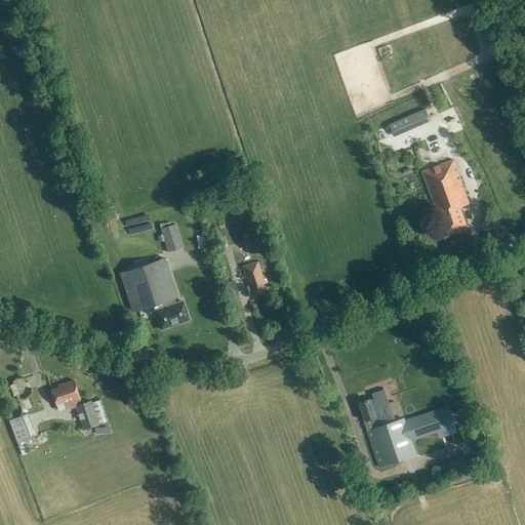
[(390,126),(395,137),(431,122),(426,110),(390,126)]
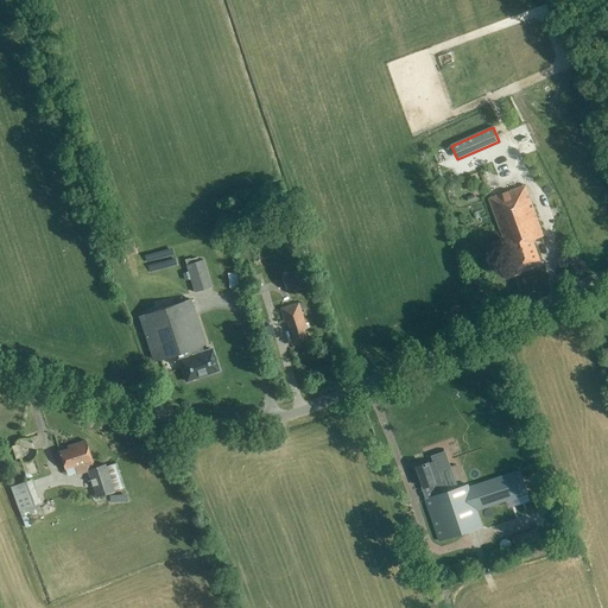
[(534,241),(544,238),(525,185),(489,198),(508,251),(511,249),(518,270),(540,261),(534,241)]
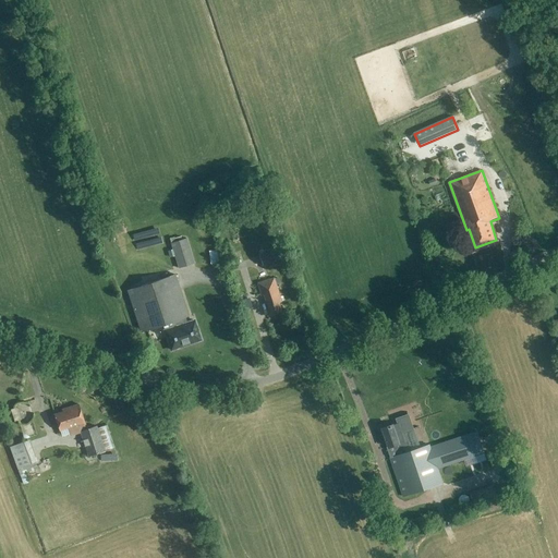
[(171,244),(179,269),(195,265),(186,240),(182,241),(181,238),(174,240),(176,243),(171,244)]
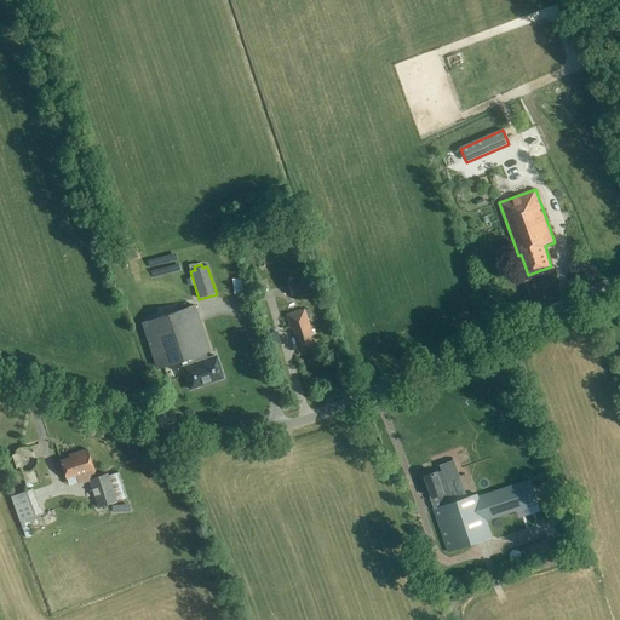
[(308,277),(288,283),(292,296),(310,290),(308,277)]
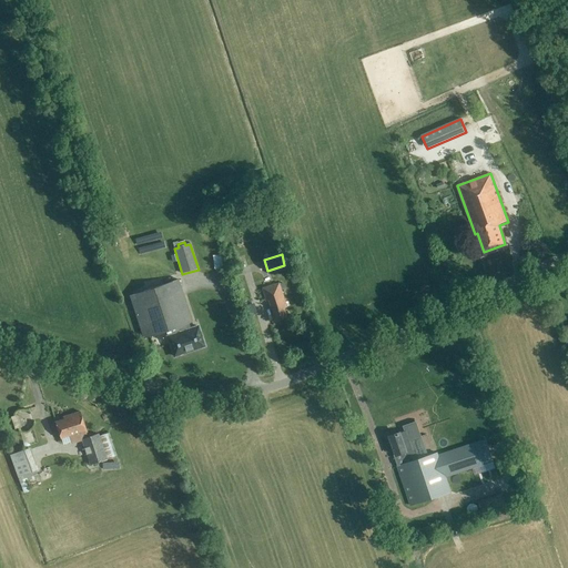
[(185,324),(192,323),(178,280),(130,296),(143,338),(170,330),(172,335),(168,336),(174,356),(204,346),(198,327),(188,331),(185,324)]
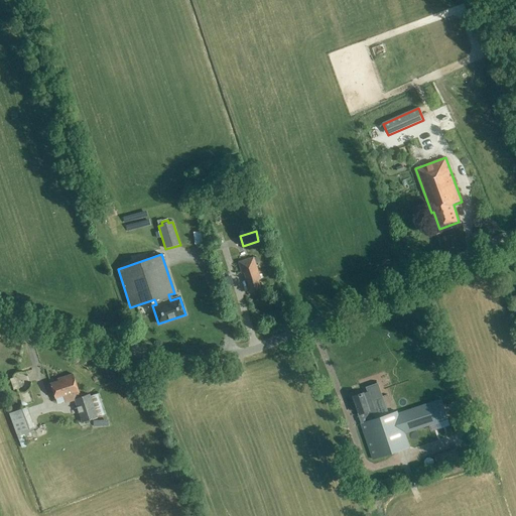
[(249,292),(261,288),(258,279),(260,278),(253,258),(238,264),(241,274),(242,273),(249,292)]
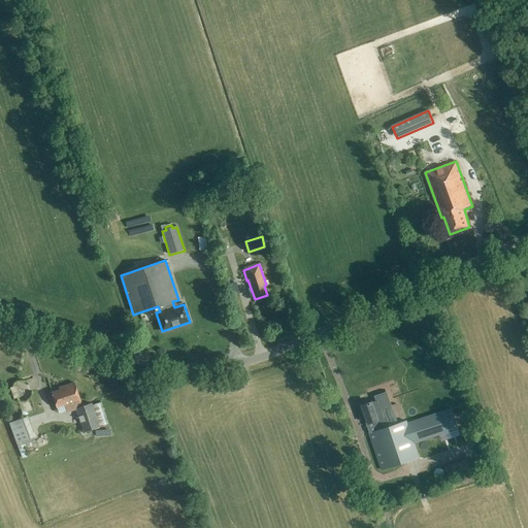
[(21,383),(24,393),(38,387),(35,377),(21,383)]
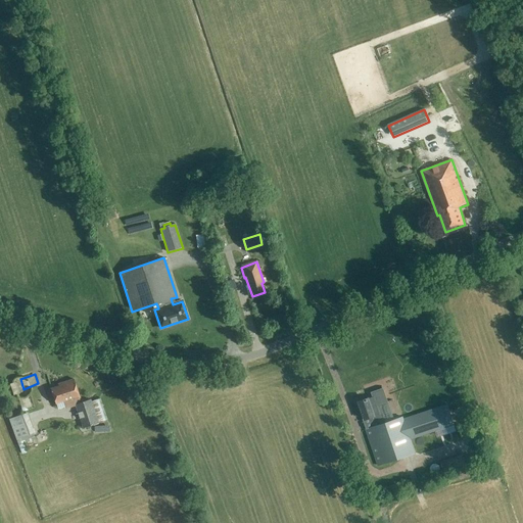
[(79,403),(77,398),(80,397),(74,379),(62,383),(63,385),(51,389),(56,403),(64,400),(66,408),(74,405),(76,405),(79,403)]
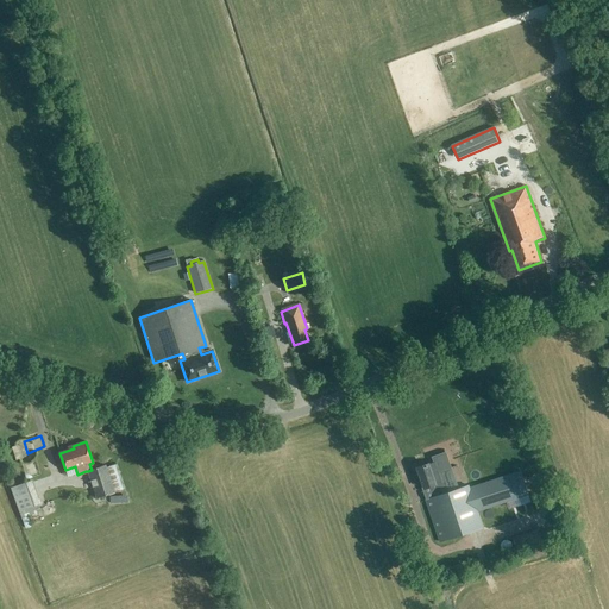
[(12,449),(17,463),(23,460),(23,459),(26,458),(23,445),(18,447),(18,446),(12,449)]
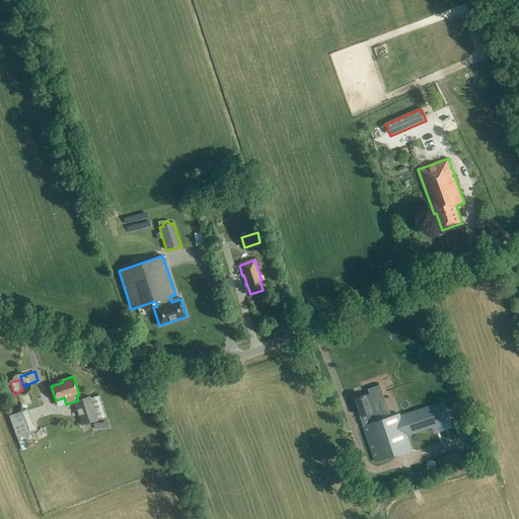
[(450,422),(444,401),(400,416),(400,415),(383,421),(377,405),(386,402),(380,385),(368,389),(370,394),(357,398),(362,416),(366,415),(369,424),(363,426),(375,462),(412,449),(408,436),(450,422)]
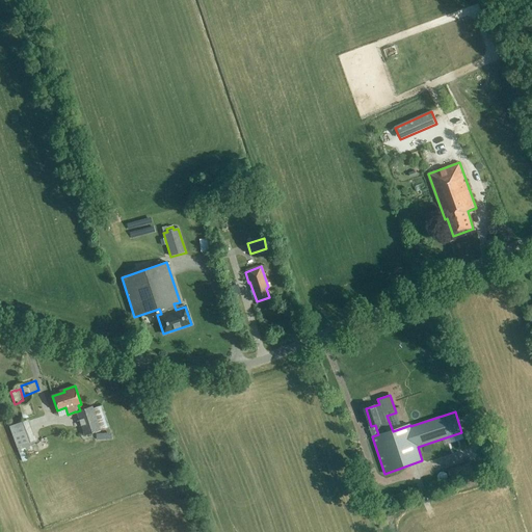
[(92,406),(80,410),(77,411),(84,436),(92,433),(101,430),(94,409),(92,406)]
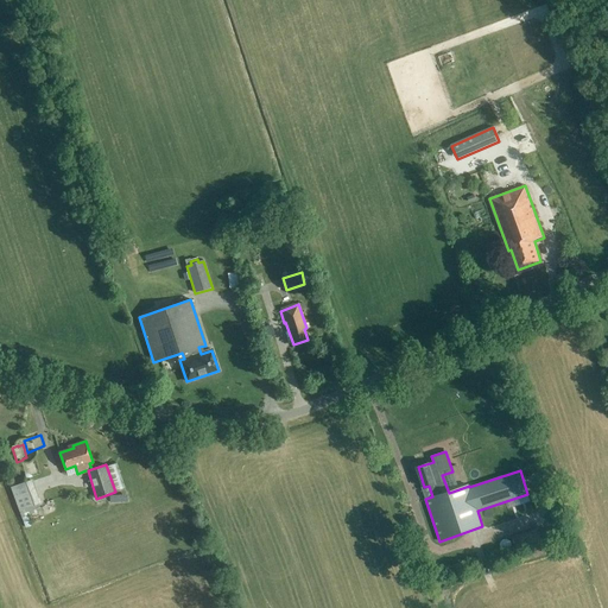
[(33,506),(54,496),(43,472),(21,481),(33,506)]
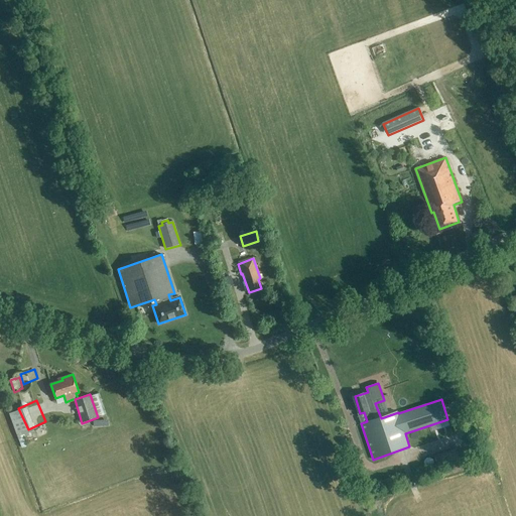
[(428,469),(429,469),(430,469),(431,469),(432,468),(433,467),(434,466),(434,465),(434,464),(434,463),(434,462),(433,461),(433,460),(432,460),(431,459),(430,459),(429,459),(428,459),(427,459),(426,460),(425,461),(425,462),(424,462),(424,463),(424,464),(424,465),(425,466),(425,467),(426,468),(427,468),(428,469)]
